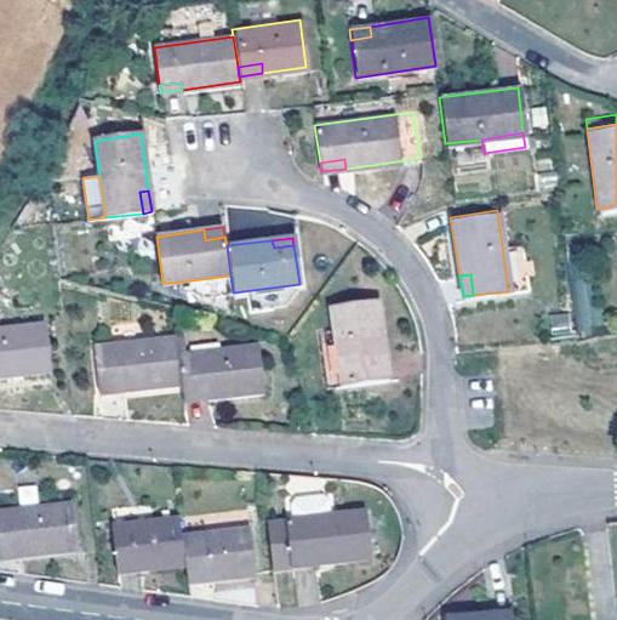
[(336,343),(340,382),(378,377),(375,353),(383,353),(376,296),(331,301),(336,343)]
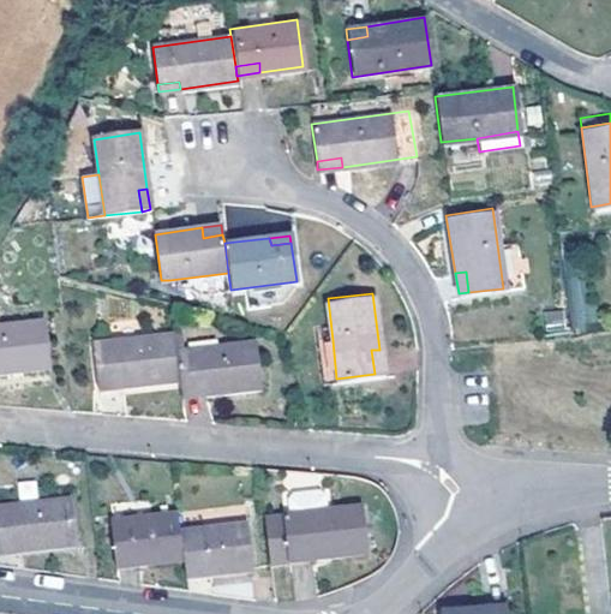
[(0,325),(0,373),(48,368),(43,320),(0,325)]
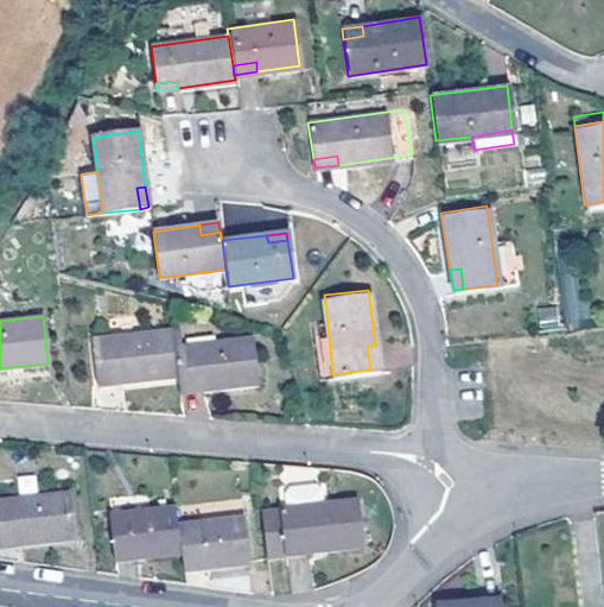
[(120,384),(177,379),(172,346),(171,328),(91,339),(96,378),(120,375),(120,384)]
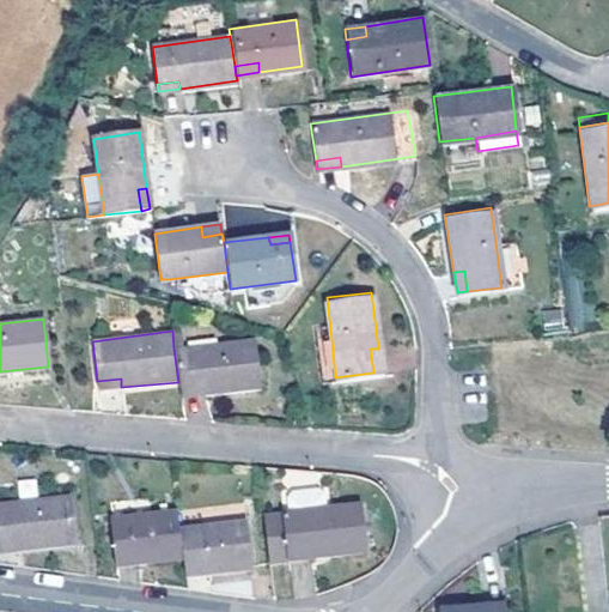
[(322,379),(335,377),(332,339),(316,341),(322,379)]
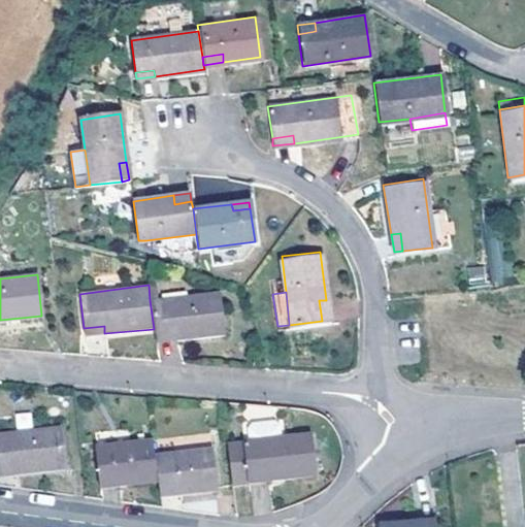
[(154,329),(154,334),(174,332),(174,339),(223,334),(219,293),(150,300),(154,329)]
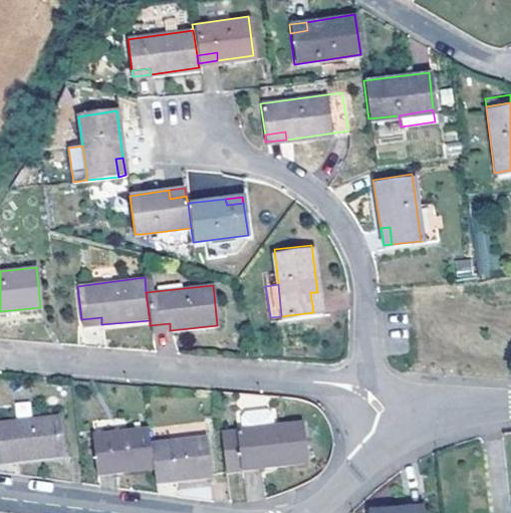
[(310,292),(313,312),(320,311),(317,292),(310,292)]
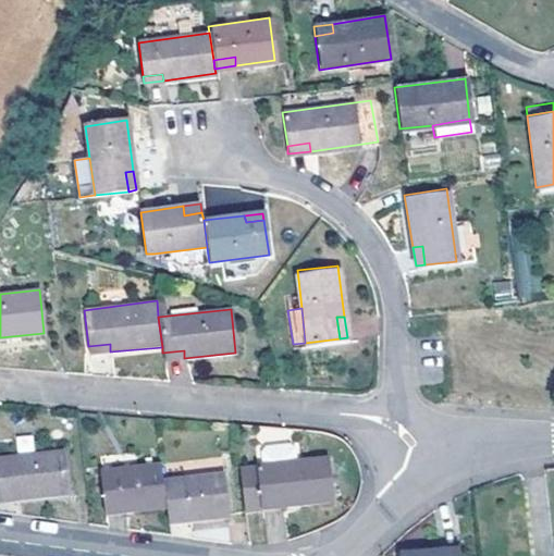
[(110,344),(88,346),(88,354),(110,351),(110,344)]
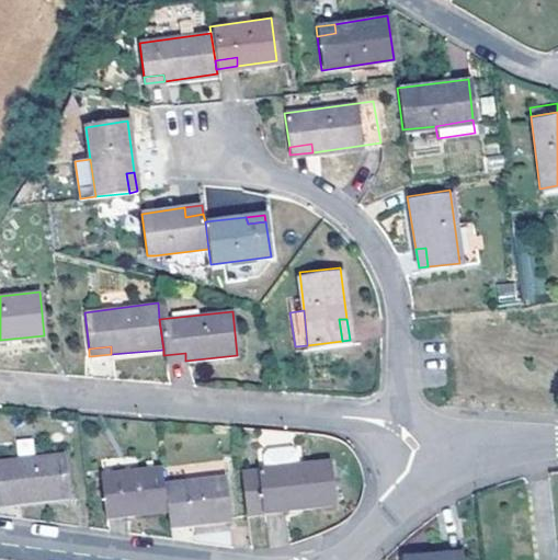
[(163,355),(164,363),(185,361),(185,353),(163,355)]
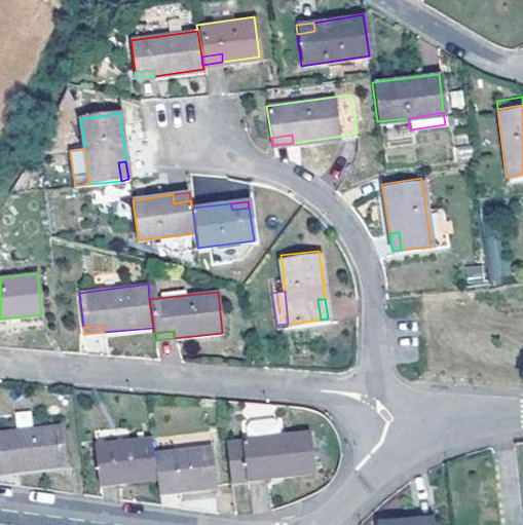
[(304,408),(243,413),(245,437),(227,439),(231,477),(250,475),(249,469),(267,465),(268,474),(312,469),(304,408)]
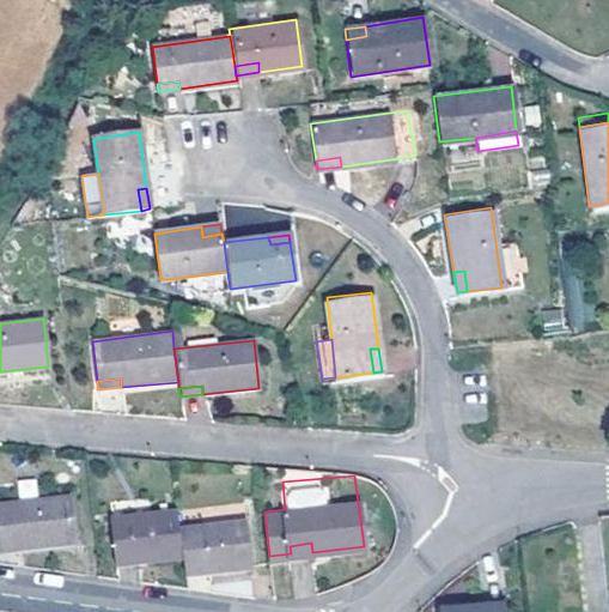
[(13,482),(13,497),(42,494),(41,479),(13,482)]
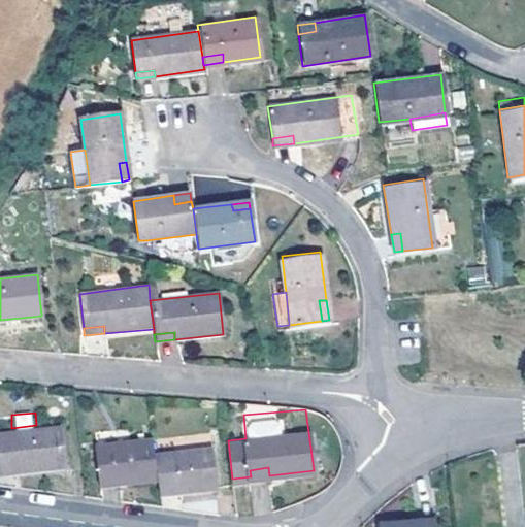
[(0,429),(0,463),(19,461),(20,468),(67,462),(62,422),(36,425),(11,428),(0,429)]
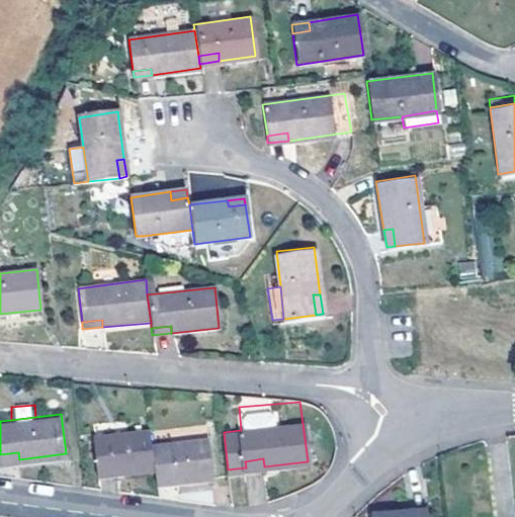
[(206,423),(152,428),(154,442),(207,437),(206,423)]
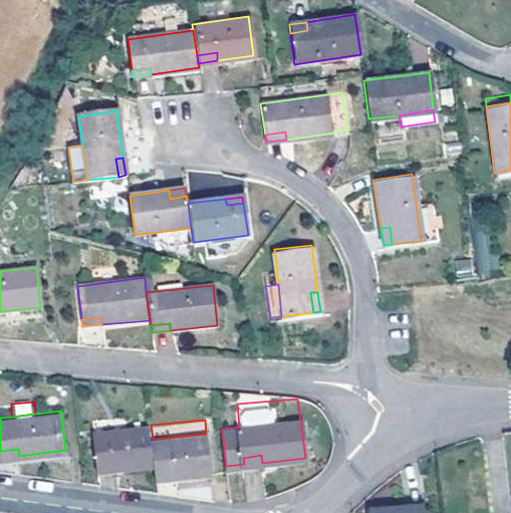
[(153,439),(151,425),(94,431),(98,463),(116,461),(116,467),(155,463),(153,439)]
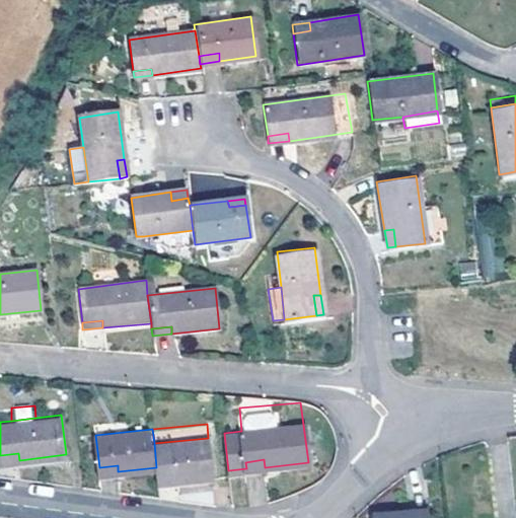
[(208,438),(154,443),(156,467),(157,474),(175,472),(177,479),(213,475),(208,438)]
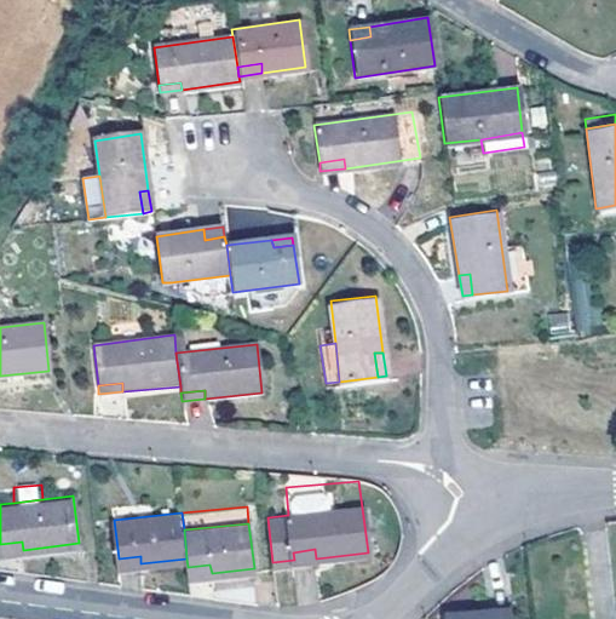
[(22,542),(0,544),(0,546),(1,552),(23,550),(22,542)]
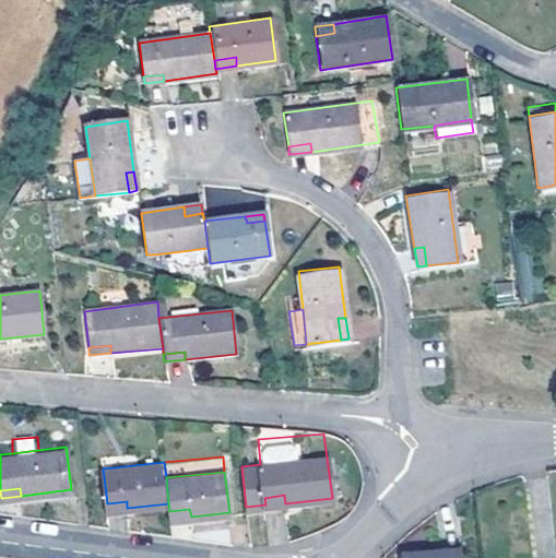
[(265,505),(285,503),(284,495),(264,498),(265,505)]
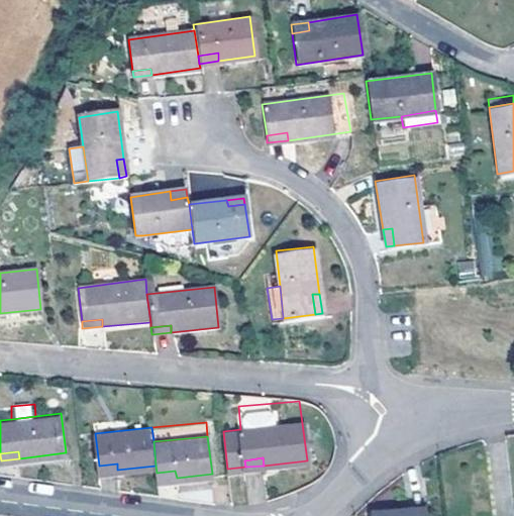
[(99,466),(99,472),(117,470),(117,463),(99,466)]
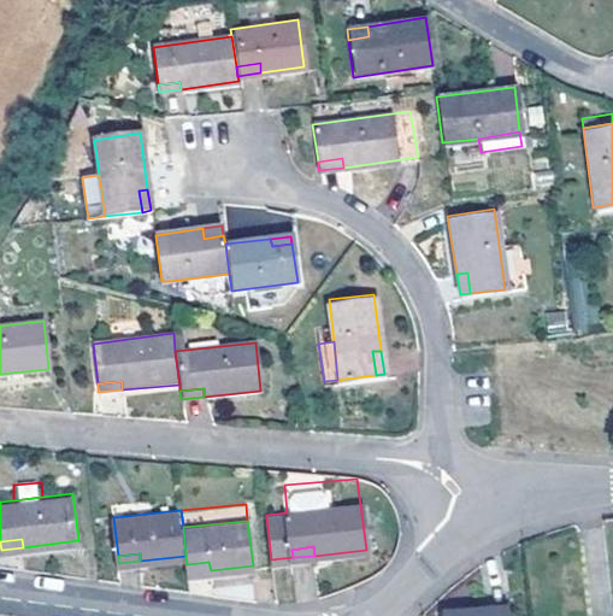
[(208,562),(187,564),(188,574),(211,570),(208,562)]
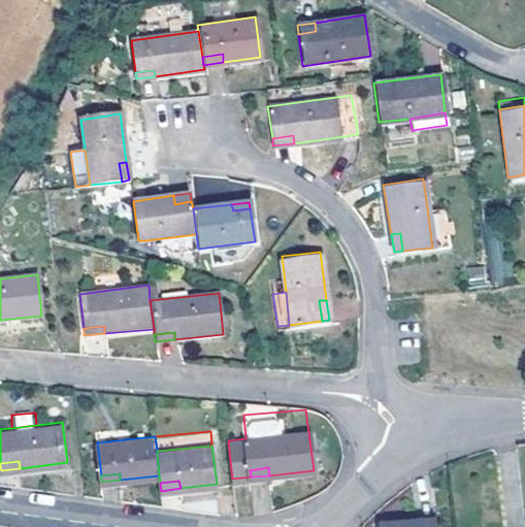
[(435,516),(417,518),(419,526),(436,522),(435,516)]
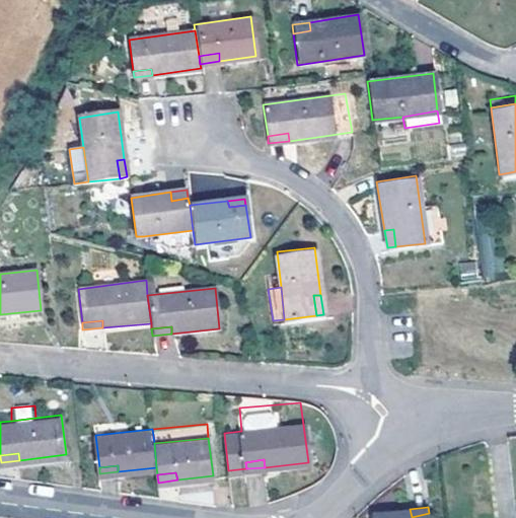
[(373,514),(373,517),(429,517),(429,513),(412,517),(410,509),(373,514)]
